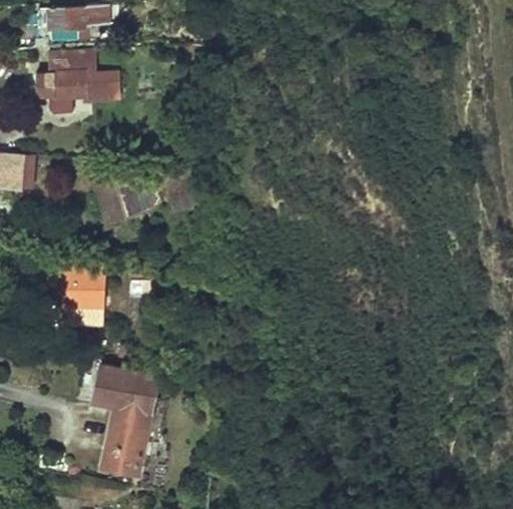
[(51,25),(55,25),(55,35),(89,34),(88,23),(106,23),(106,2),(88,3),(88,6),(51,7),(51,8),(51,25)]
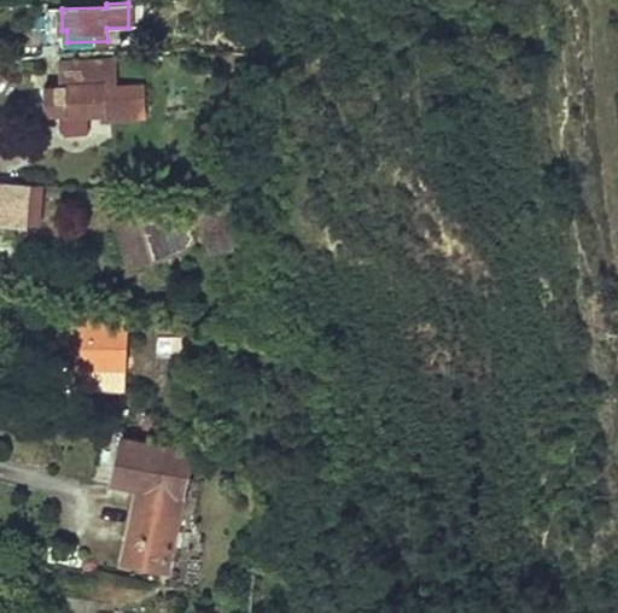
[(44,30),(62,30),(62,10),(45,10),(44,30)]
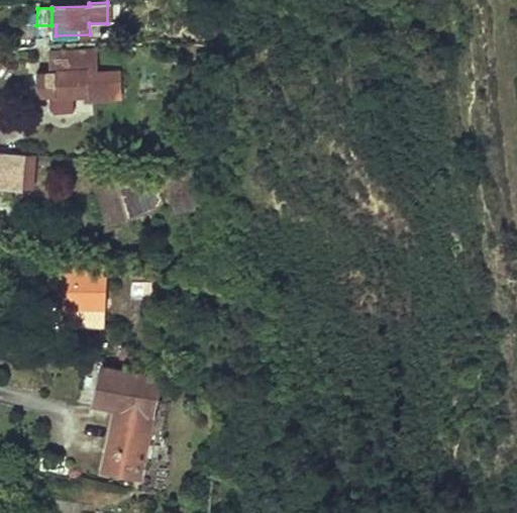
[(98,74),(97,52),(89,52),(48,55),(49,73),(37,74),(38,96),(50,96),(52,109),(57,114),(76,113),(75,96),(85,95),(86,101),(123,98),(121,73),(98,74)]
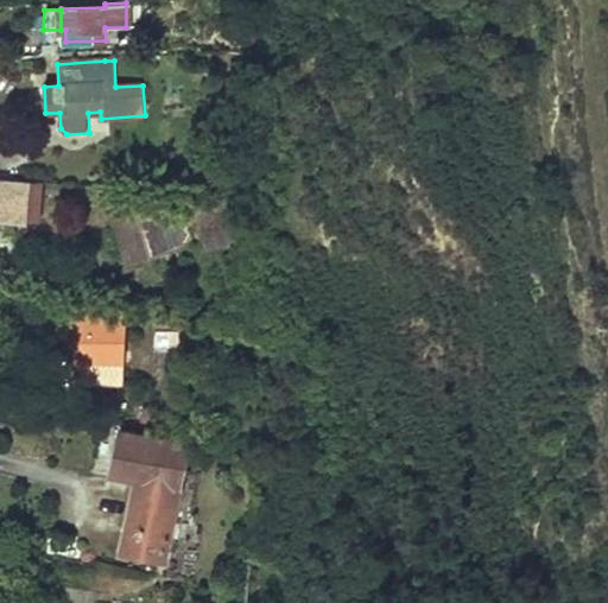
[(27,181),(0,178),(0,217),(16,219),(17,201),(26,202),(27,181)]
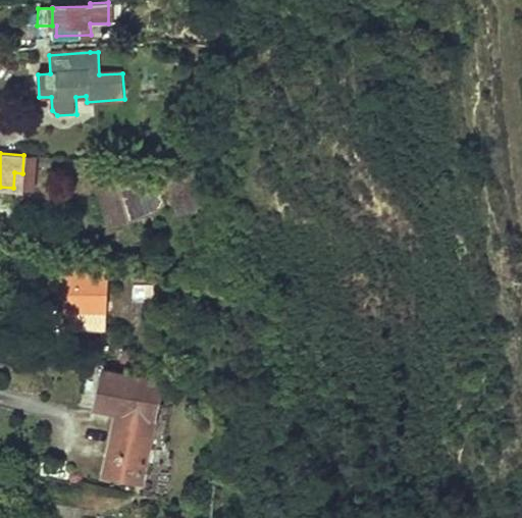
[(184,215),(210,217),(213,171),(187,169),(184,215)]
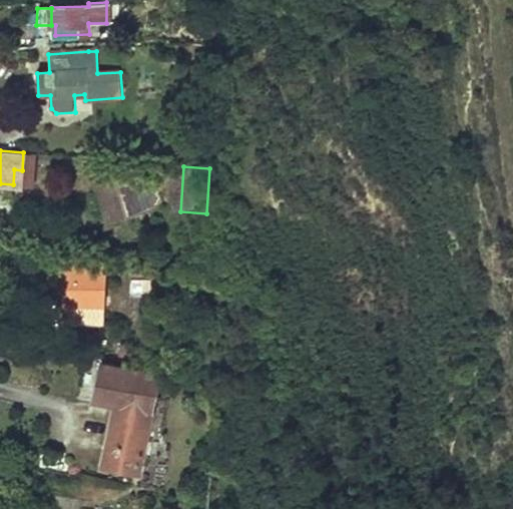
[(164,208),(153,173),(134,172),(115,179),(126,219),(164,208)]
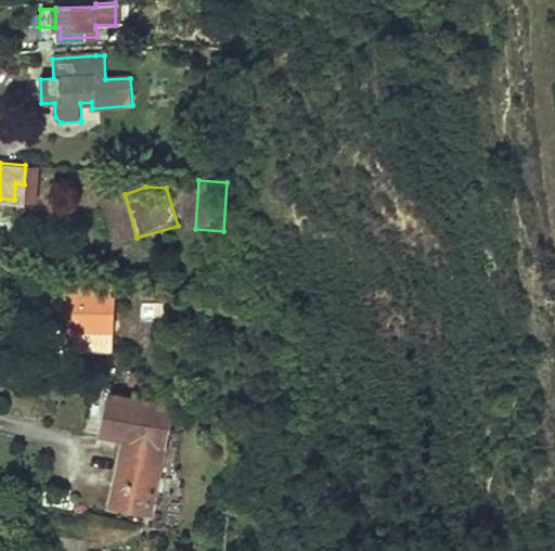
[(12,259),(0,256),(0,281),(1,283),(12,259)]
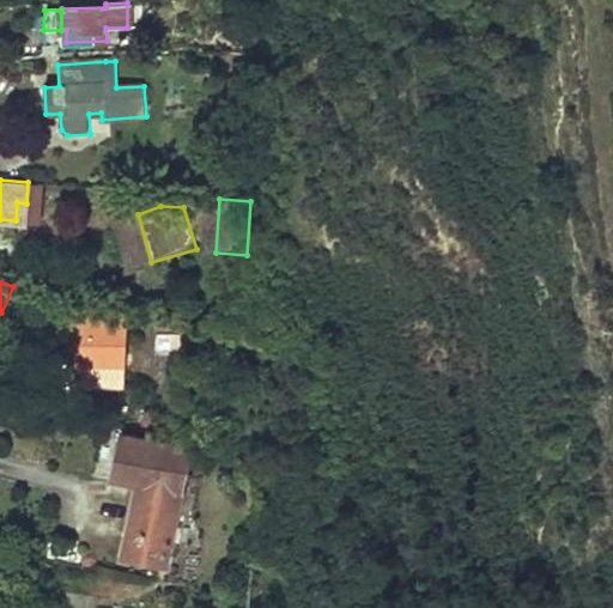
[(123,323),(68,321),(67,352),(73,353),(73,382),(109,383),(108,391),(122,391),(122,366),(125,366),(125,357),(122,357),(123,323)]
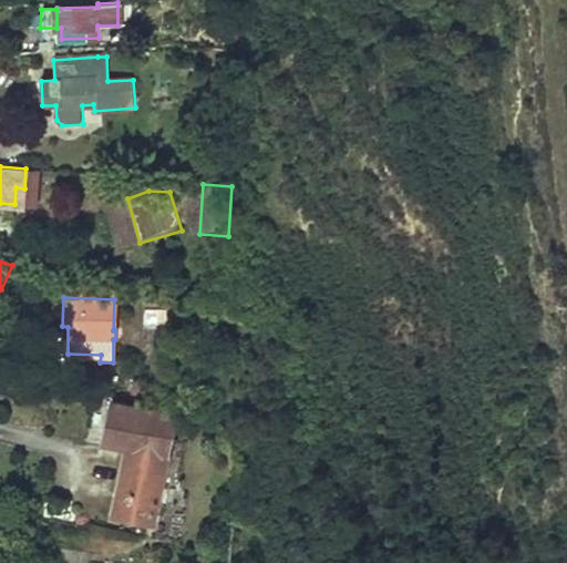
[(177,418),(114,402),(105,442),(131,448),(115,517),(155,526),(177,418)]
